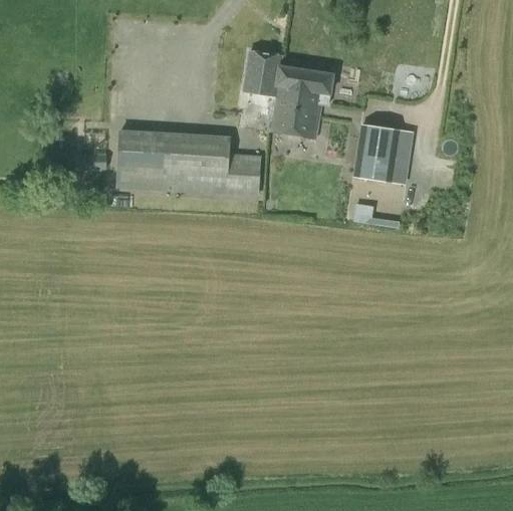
[(252,50),(245,91),(276,96),(281,65),(283,55),(252,50)]
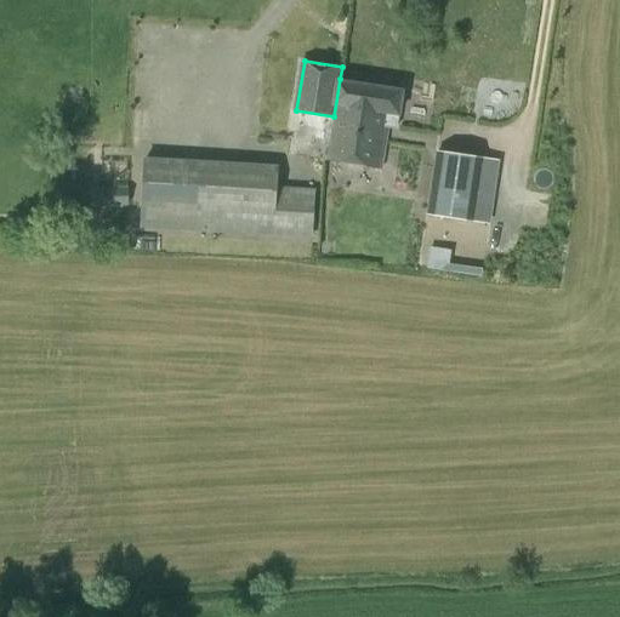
[(334,116),(326,156),(384,165),(391,125),(398,126),(399,113),(400,113),(404,89),(340,79),(334,116)]
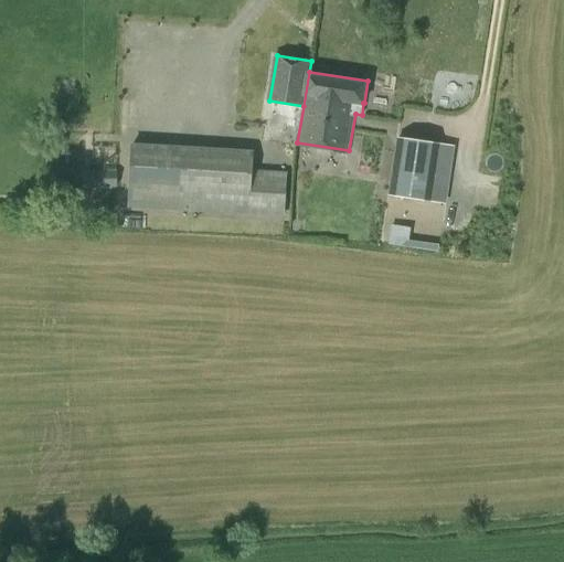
[(439,141),(397,136),(389,192),(431,198),(439,141)]
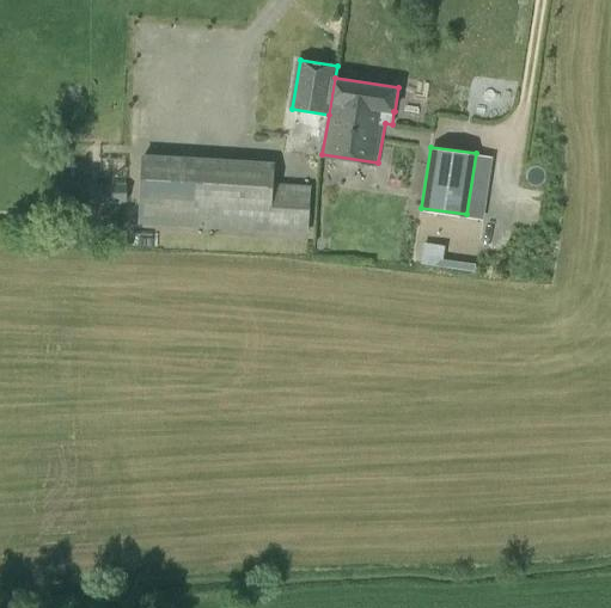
[(309,228),(311,183),(273,180),(274,161),(142,153),(139,219),(309,228)]
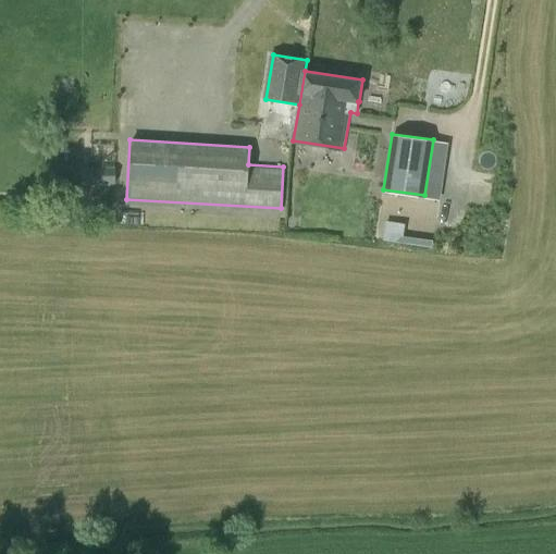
[(83,182),(116,182),(116,165),(83,165),(83,182)]
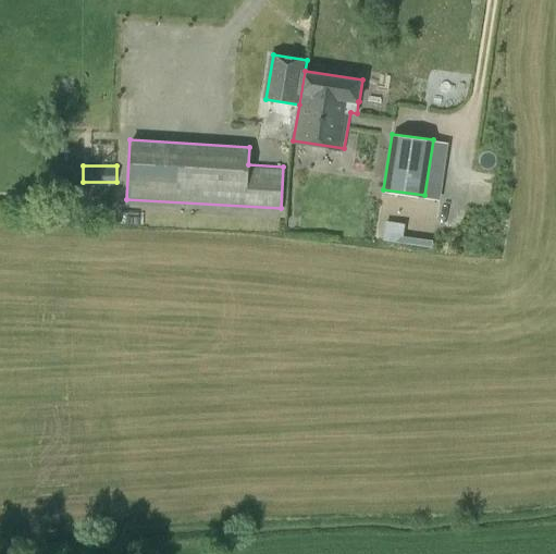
[(384,217),(383,238),(431,239),(431,236),(402,235),(403,218),(384,217)]
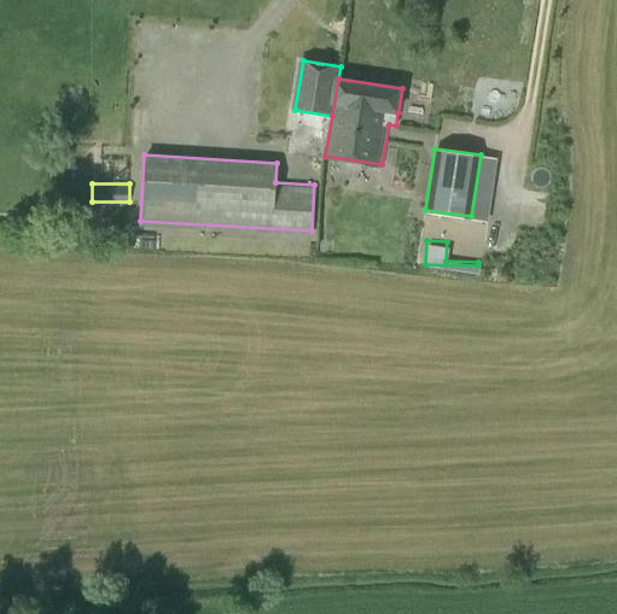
[(448,257),(479,261),(481,246),(449,243),(448,257)]
